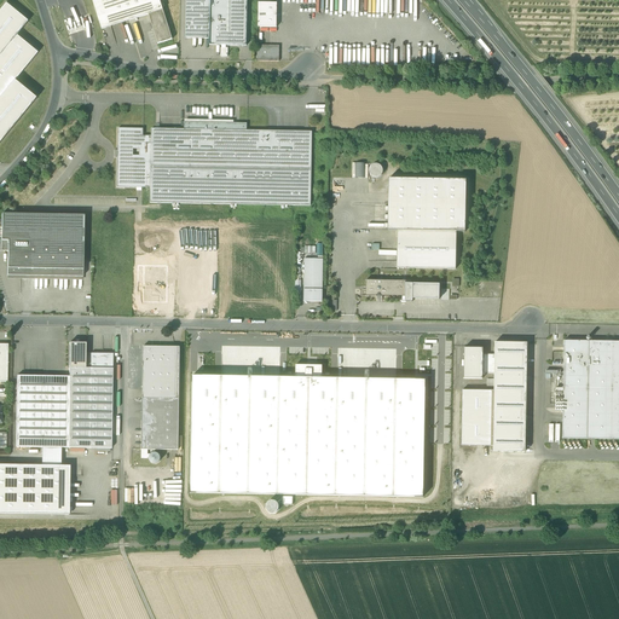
[(92,0),(102,30),(145,16),(144,12),(150,11),(162,7),(160,0),(92,0)]
